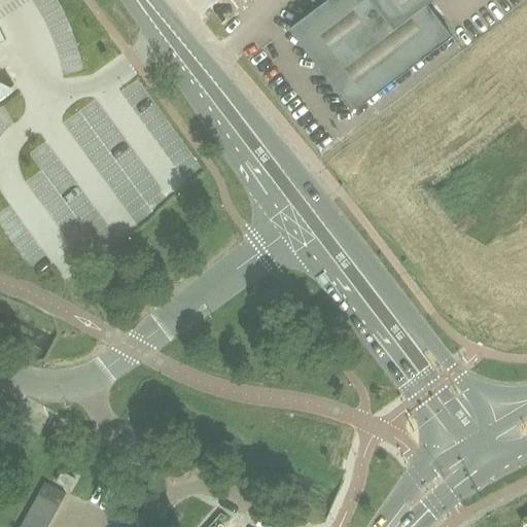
[(325,0),(289,28),(352,110),(452,35),(427,3),(430,0),(325,0)]
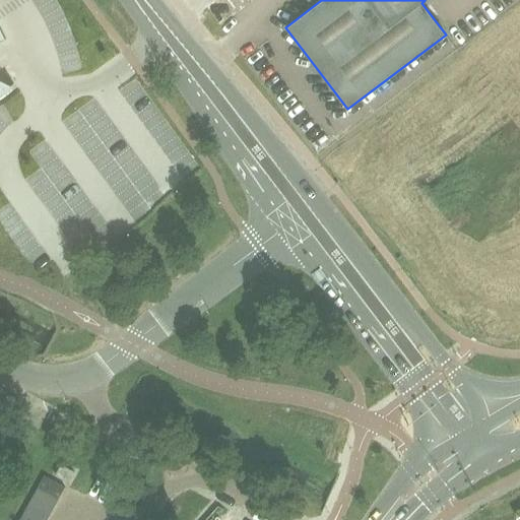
[(0,95),(1,95),(6,92),(10,88),(14,84),(13,83),(12,84),(1,79),(0,77),(0,95)]
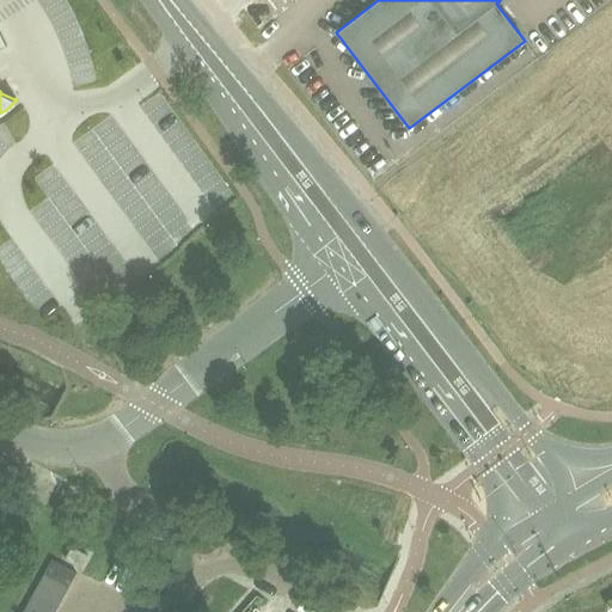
[(66,558),(80,567),(87,555),(72,546),(66,558)]
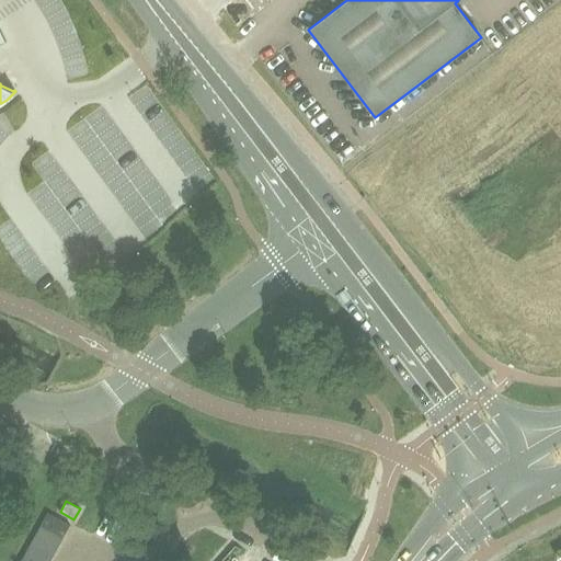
[(42,525),(64,537),(70,525),(48,513),(42,525)]
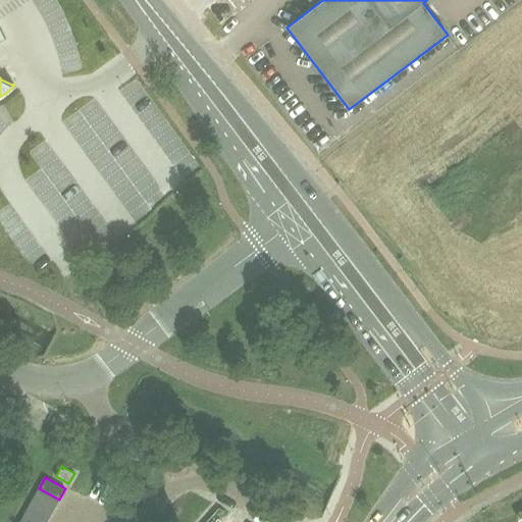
[(53,510),(59,500),(39,488),(33,499),(53,510)]
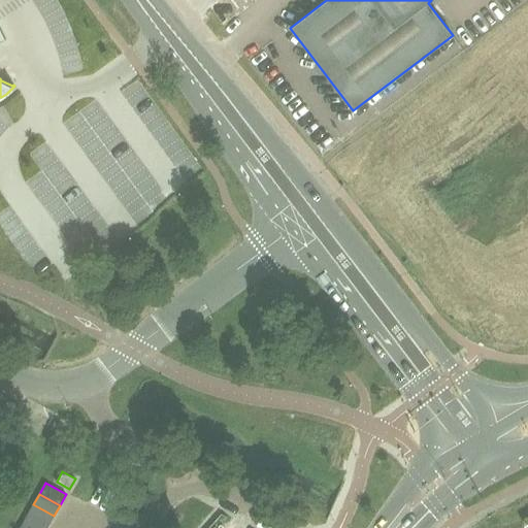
[(48,527),(54,516),(33,504),(27,516),(48,527)]
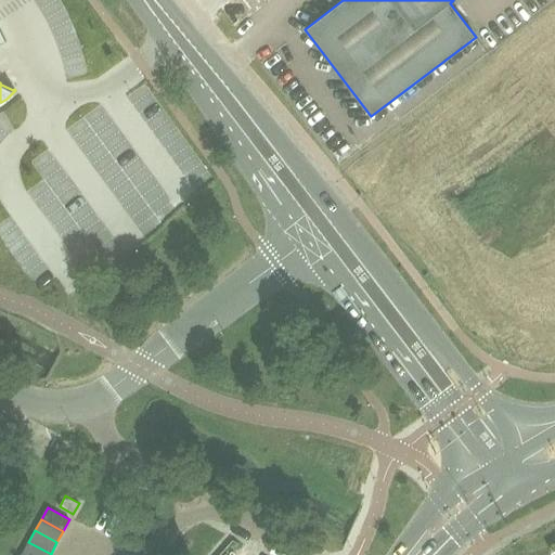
[(25,554),(49,554),(51,554),(28,542),(22,553),(25,554)]
